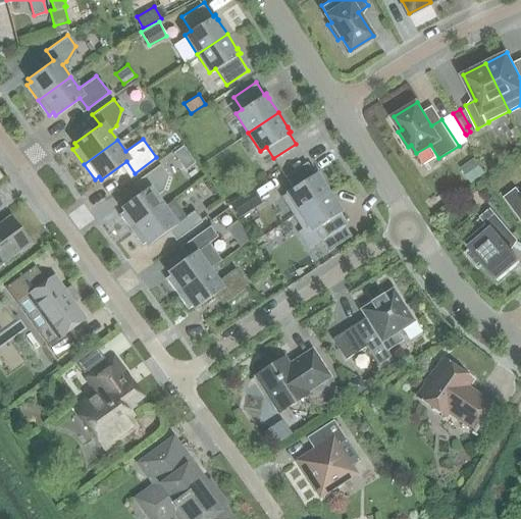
[(460,166),(471,182),(484,172),(473,157),(460,166)]
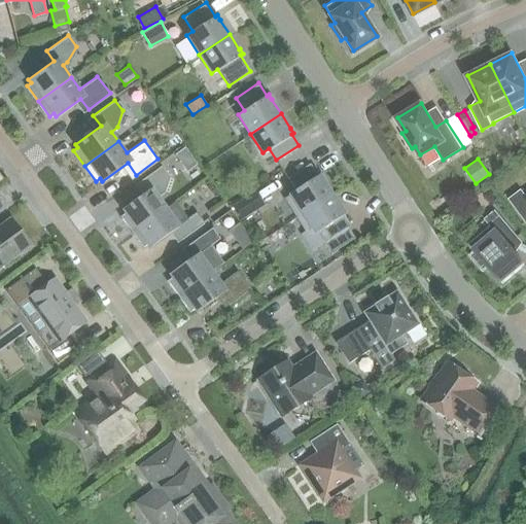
[(284,197),(297,215),(331,193),(322,178),(323,178),(320,173),(318,175),(310,163),(287,177),(295,189),(284,197)]
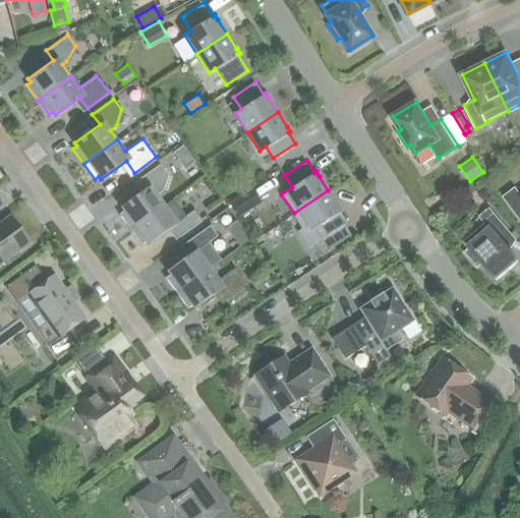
[(119,213),(130,228),(163,204),(156,193),(163,188),(168,173),(160,162),(138,178),(146,188),(121,207),(123,210),(119,213)]
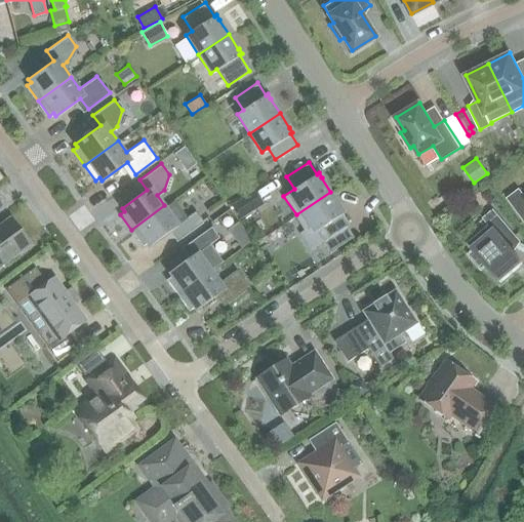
[(240,217),(262,203),(252,188),(230,203),(240,217)]
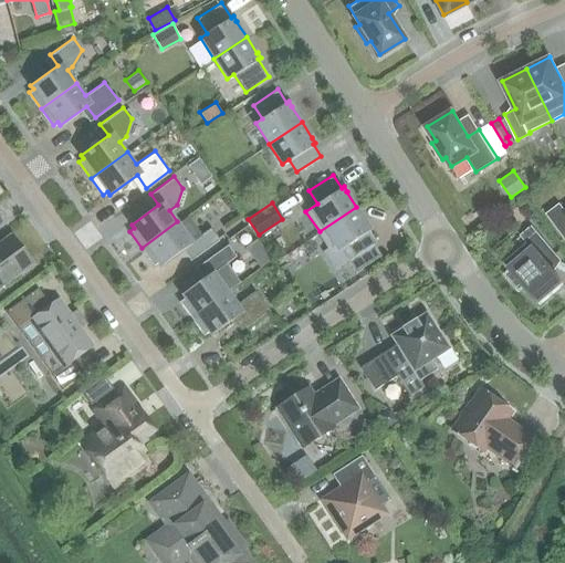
[(564,209),(560,202),(546,212),(564,237),(564,209)]
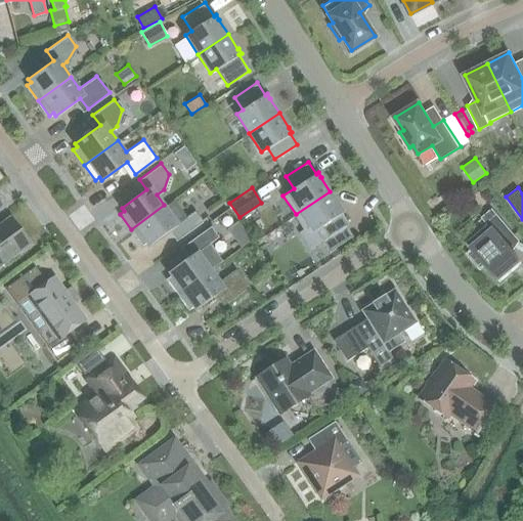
[(340,207),(330,191),(296,214),(304,227),(299,230),(309,248),(348,223),(341,212),(343,211),(340,206),(340,207)]
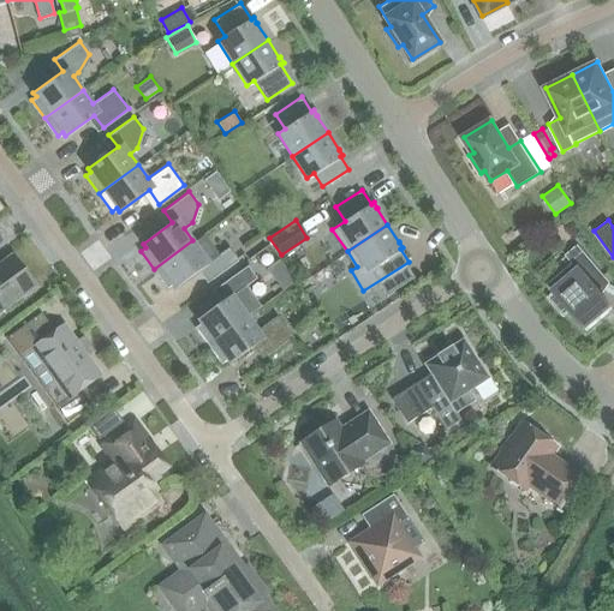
[(192,240),(154,269),(167,287),(172,283),(174,287),(204,265),(213,277),(238,259),(228,246),(208,262),(192,240)]
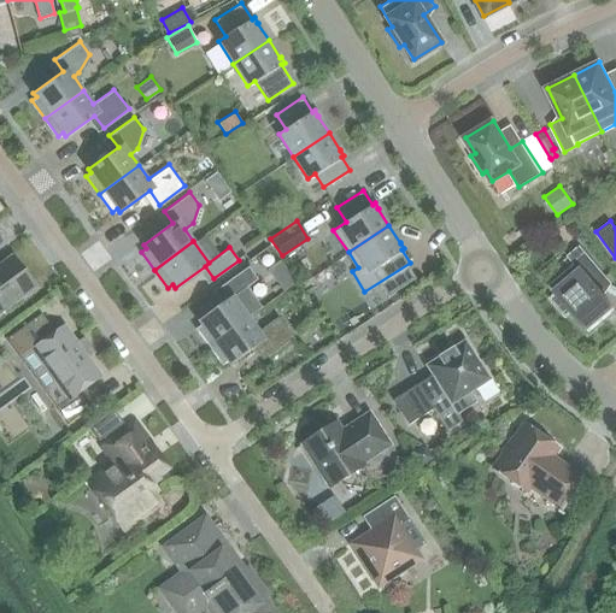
[(588,330),(615,307),(596,284),(606,276),(580,245),(568,254),(574,263),(549,284),(557,293),(551,298),(565,314),(572,310),(588,330)]
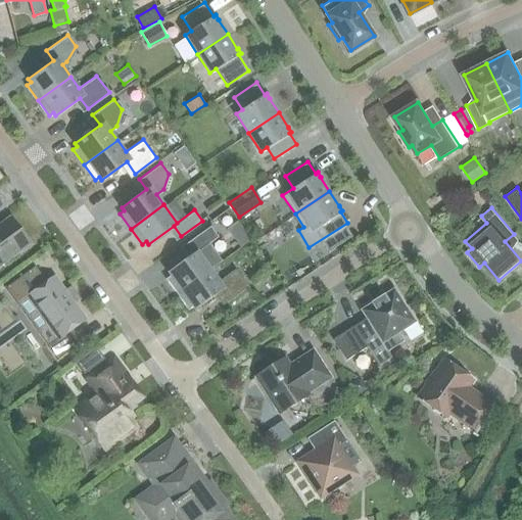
[(0,263),(30,242),(10,216),(0,222),(0,263)]
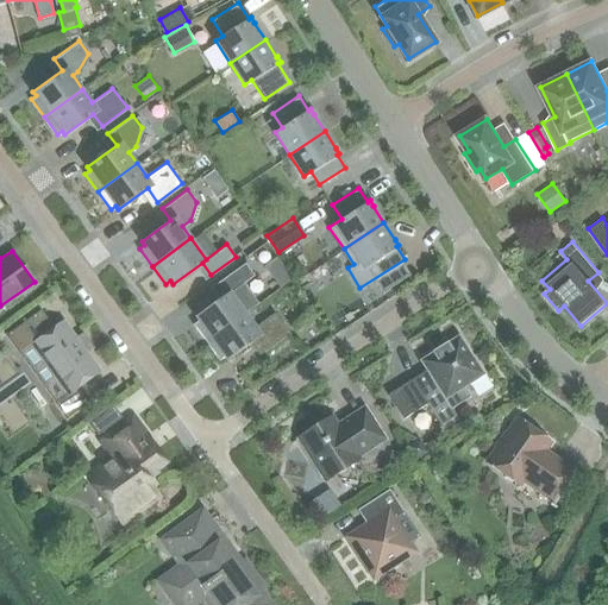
[(193,322),(206,340),(245,313),(230,291),(254,273),(245,262),(217,282),(225,294),(195,315),(198,319),(193,322)]
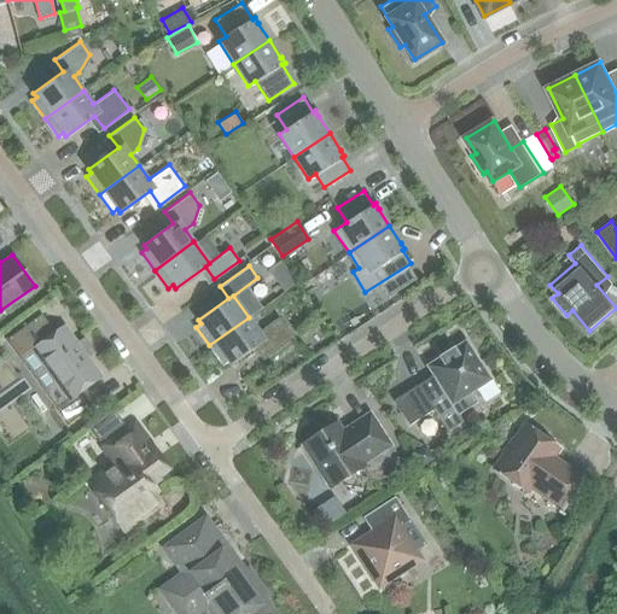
[(249,317),(209,345),(222,363),(227,360),(230,363),(260,343),(268,355),(294,335),(279,316),(258,331),(249,317)]
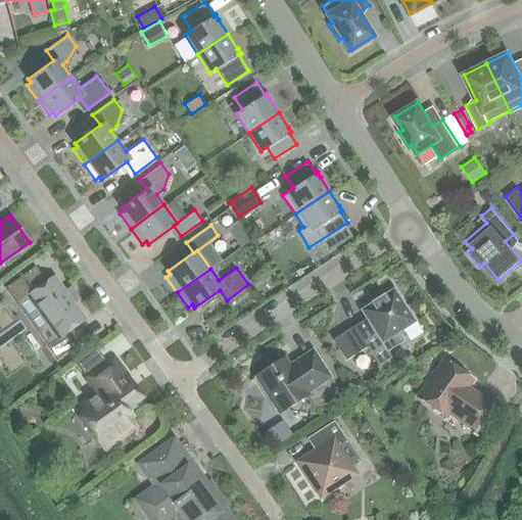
[(16,301),(48,344),(57,358),(78,342),(68,330),(85,318),(54,275),(16,301)]
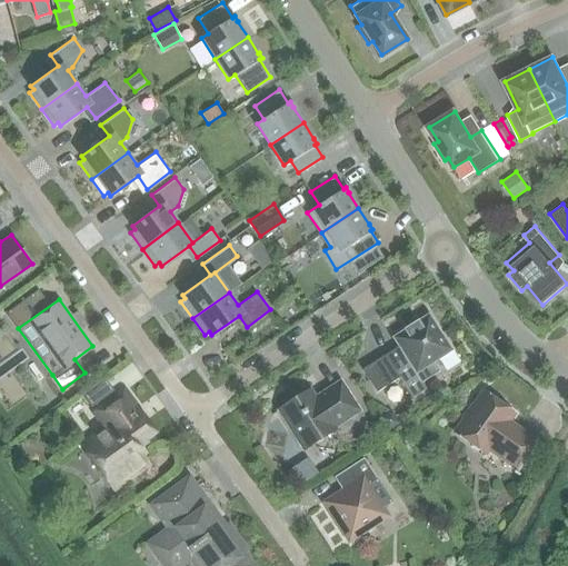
[(425,387),(420,380),(437,369),(432,361),(454,349),(429,311),(391,335),(402,354),(390,361),(385,354),(362,368),(377,390),(399,376),(412,396),(425,387)]
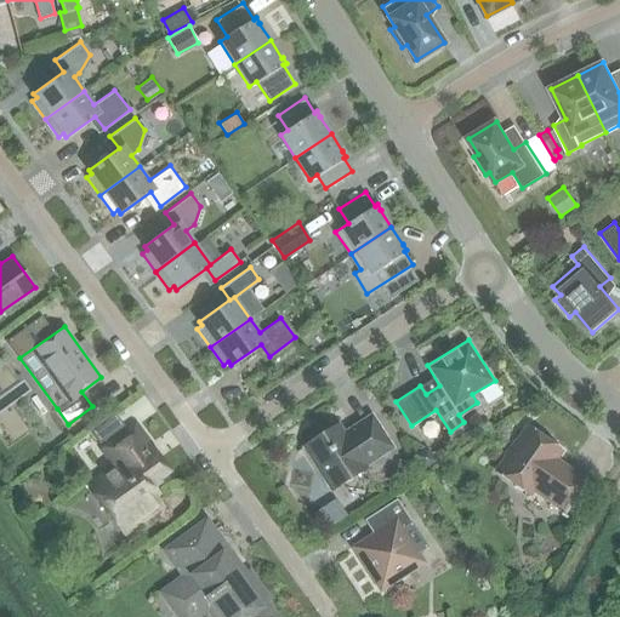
[(113,410),(90,427),(100,441),(124,424),(113,410)]
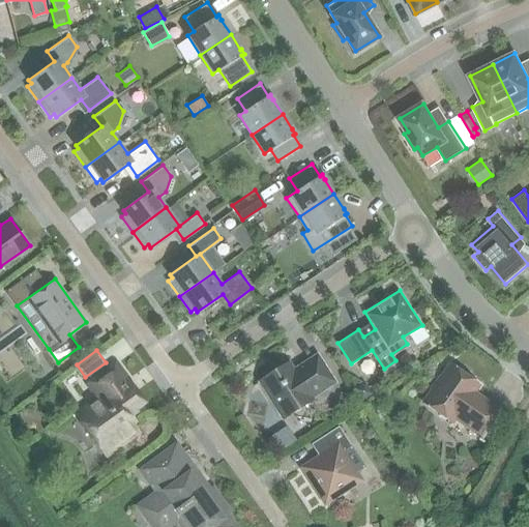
[(259,380),(283,417),(313,398),(311,396),(334,381),(317,353),(293,369),(288,360),(259,380)]
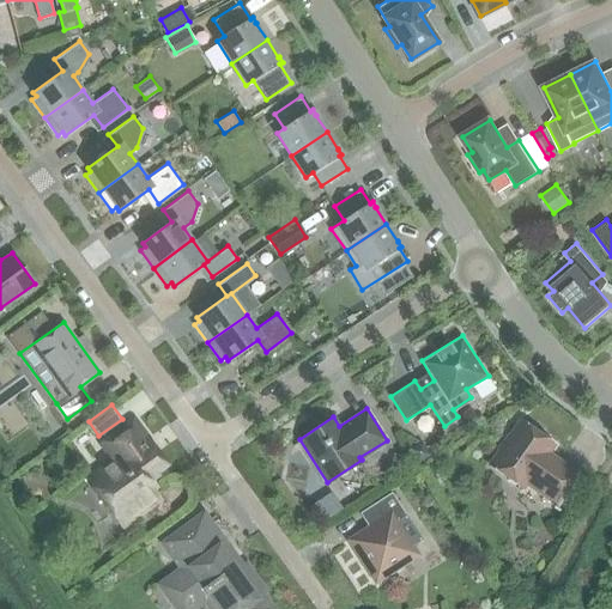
[(113,457),(95,470),(85,476),(96,491),(97,489),(120,521),(157,494),(145,479),(163,466),(152,451),(156,449),(133,419),(102,442),(113,457)]
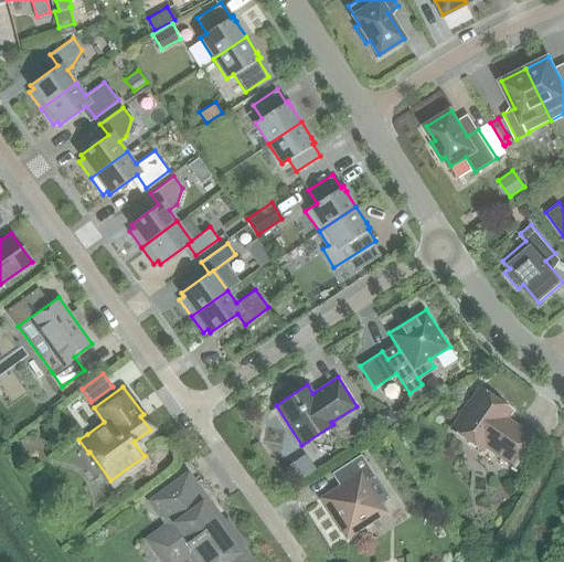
[(504,416),(510,409),(480,388),(451,427),(481,448),(483,445),(510,463),(531,434),(504,416)]
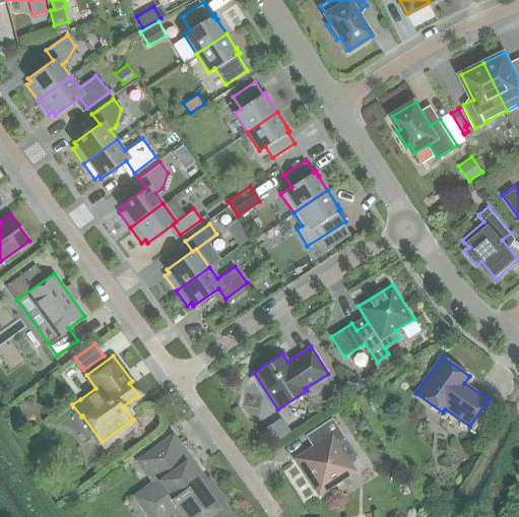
[(332,383),(329,397),(342,400),(345,385),(332,383)]
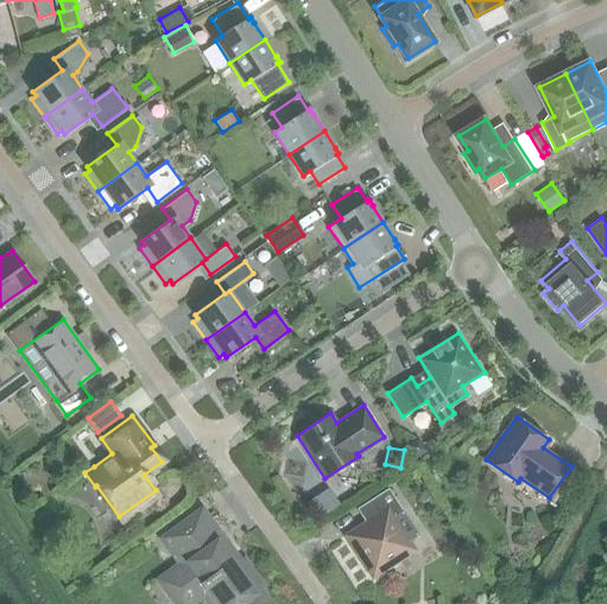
[(346,534),(373,576),(406,554),(409,541),(393,516),(403,509),(389,487),(365,502),(373,516),(346,534)]
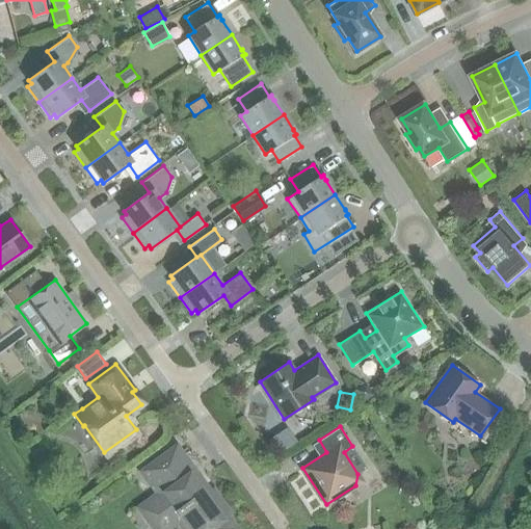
[(231,528),(233,527),(224,514),(228,512),(210,488),(207,492),(193,473),(190,474),(174,451),(179,447),(178,446),(142,472),(143,474),(147,471),(158,487),(161,484),(166,493),(148,506),(161,526),(177,514),(186,527),(189,525),(192,528),(231,528)]
